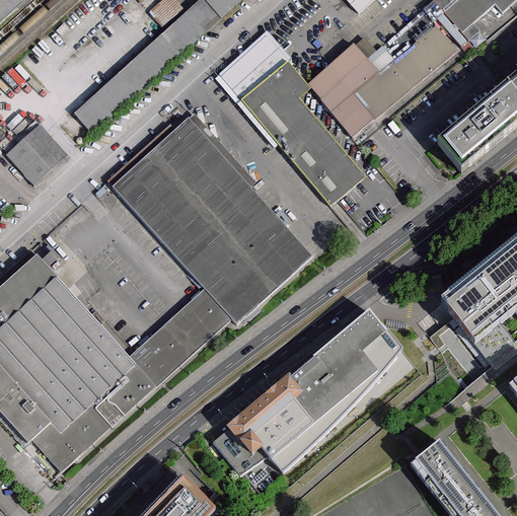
[(0,18),(20,0),(0,0),(0,18)]
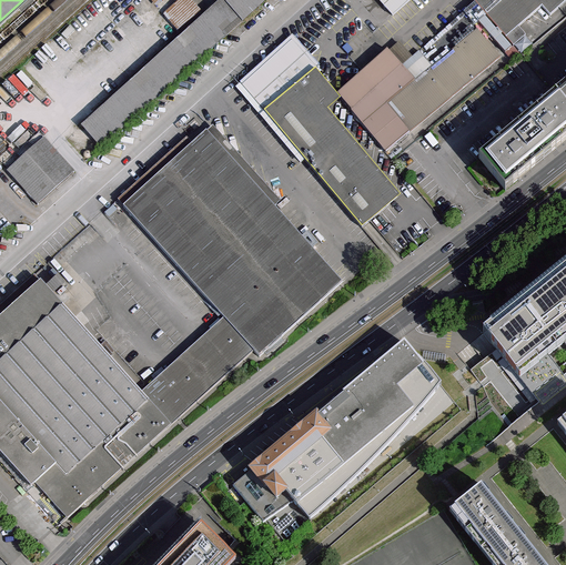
[(242,18),(225,0),(216,0),(80,123),(100,145),(242,18)]
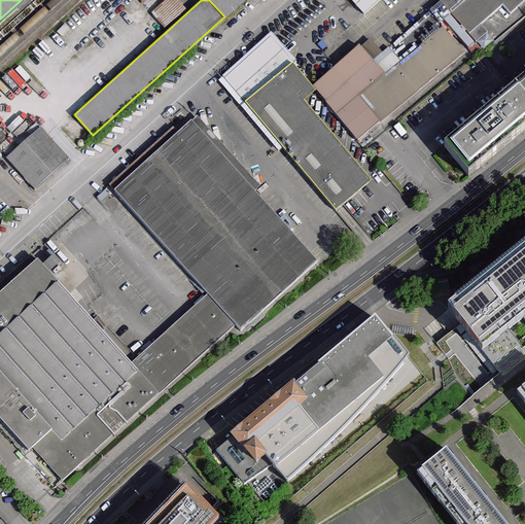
[(162,0),(153,8),(167,23),(186,4),(181,0),(162,0)]
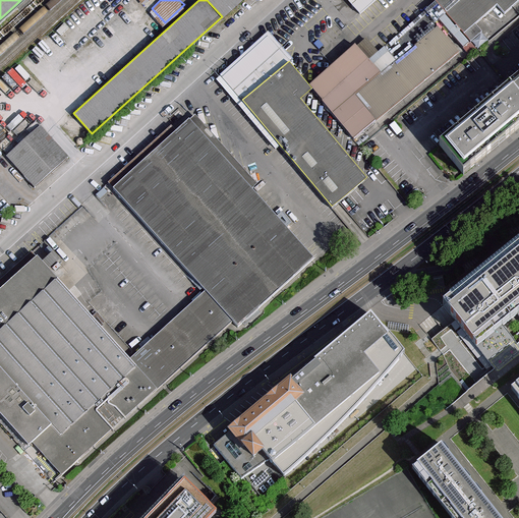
[(207,0),(222,16),(239,0),(207,0)]
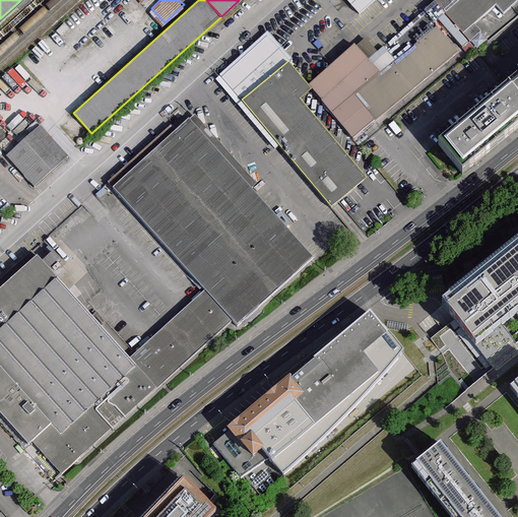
[(352,0),(349,3),(353,7),(358,12),(370,0),(352,0)]
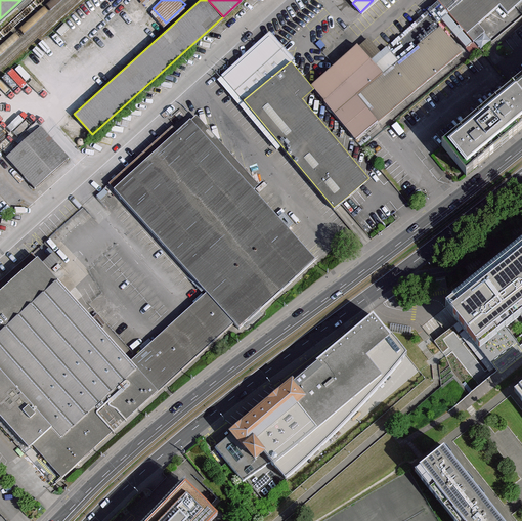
[(438,0),(473,40),(484,31),(477,23),(499,3),(508,13),(520,0),(438,0)]
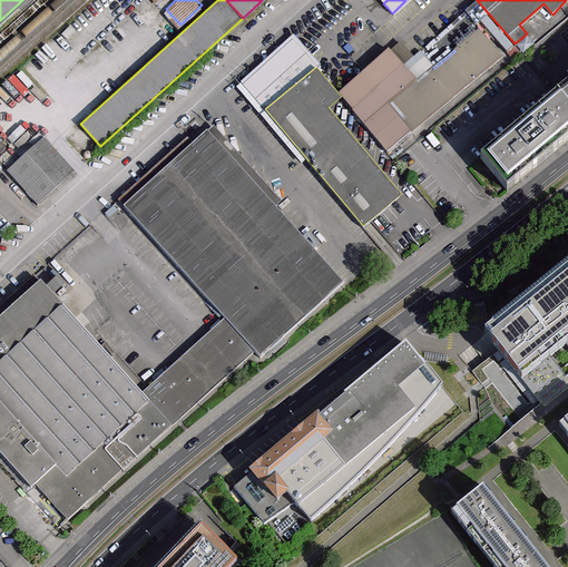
[(477,26),(414,78),(412,80),(422,90),(433,80),(448,98),(500,55),(477,26)]
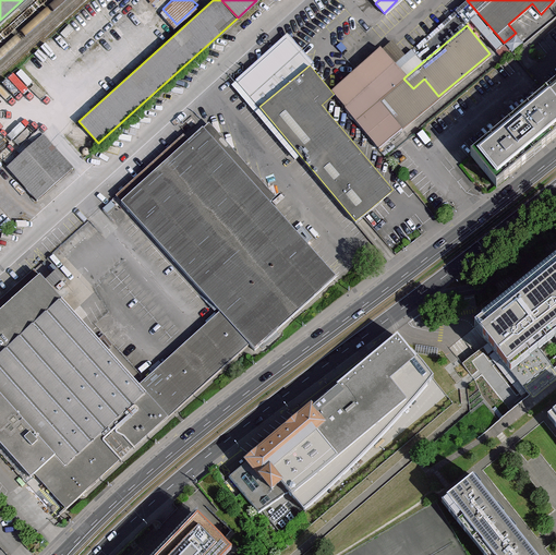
[(258,107),(309,65),(310,64),(286,37),(237,82),(258,107)]
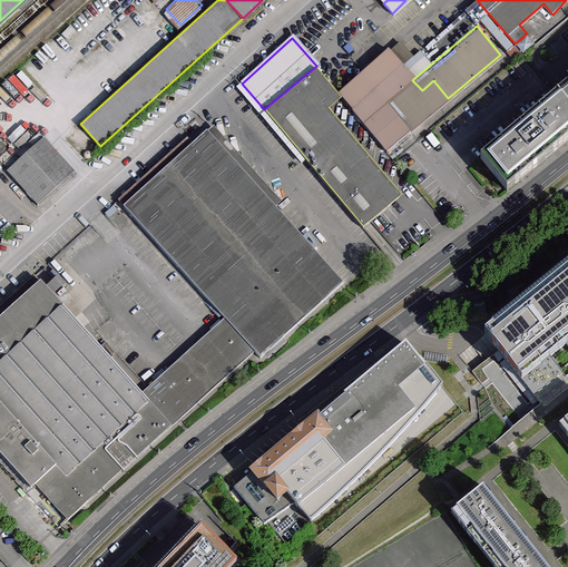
[(414,78),(387,48),(336,93),(340,96),(385,150),(448,98),(433,80),(422,90),(412,80),(414,78)]
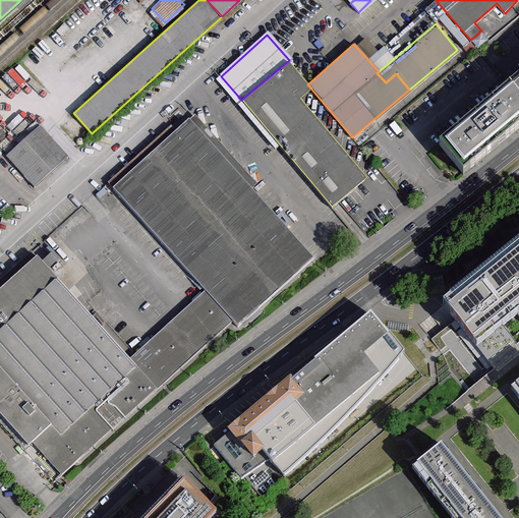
[(241,100),(331,207),(356,185),(284,100),(296,89),(285,75),(293,67),(288,61),(241,100)]
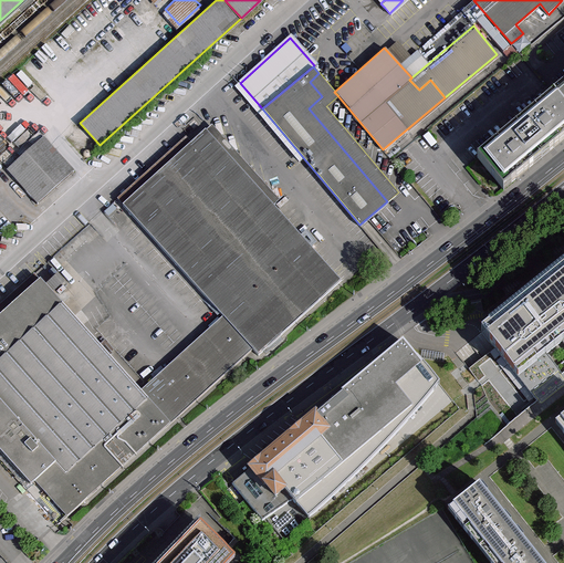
[(334,92),(319,73),(310,82),(322,96),(309,108),(387,201),(398,193),(325,105),(337,95),(334,92)]
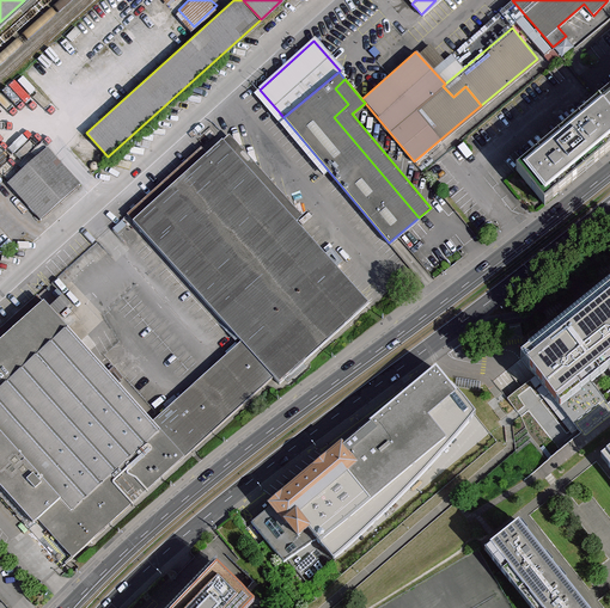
[(609,88),(597,100),(609,115),(609,88)]
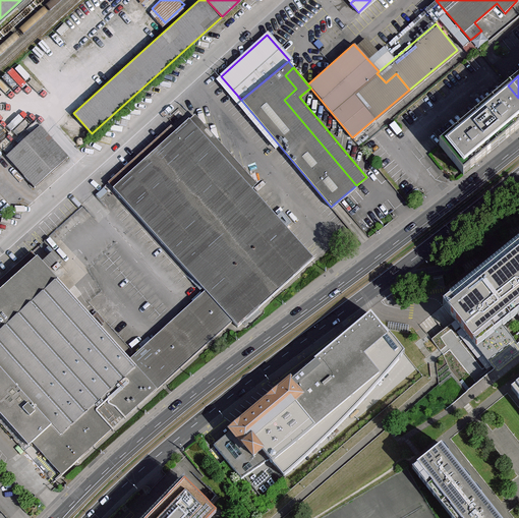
[(473,115),(498,144),(518,125),(518,98),(508,85),(473,115)]
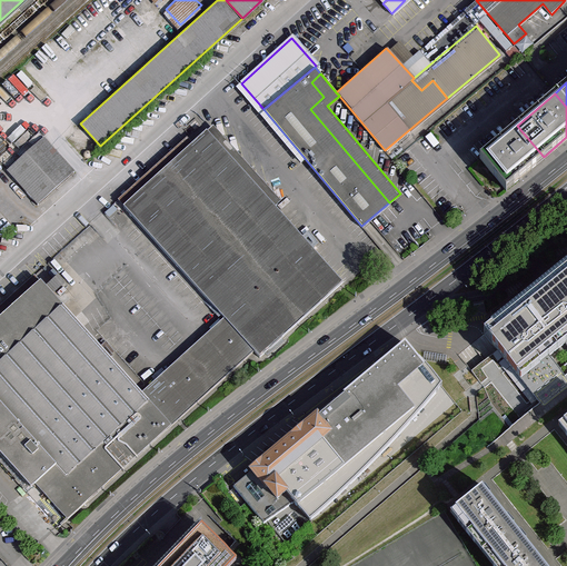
[(517,126),(478,157),(505,189),(544,157),(517,126)]
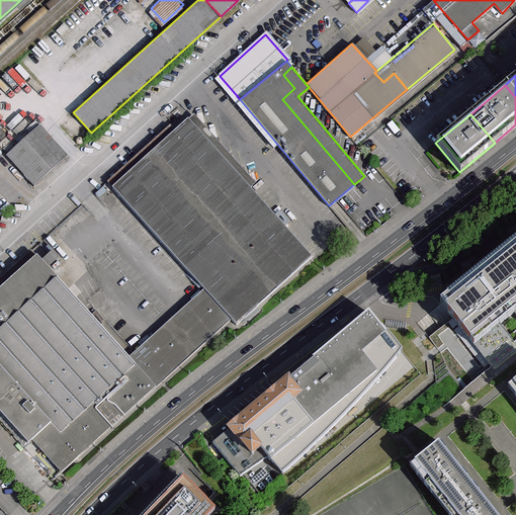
[(312,255),(186,117),(111,186),(202,287),(230,318),(235,324),(312,255)]
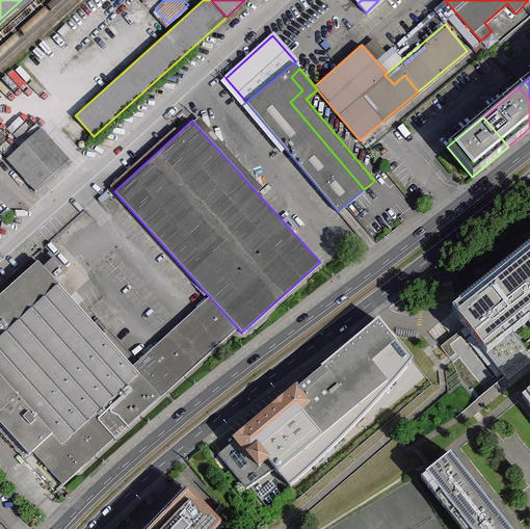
[(69,158),(40,126),(5,157),(34,189),(69,158)]
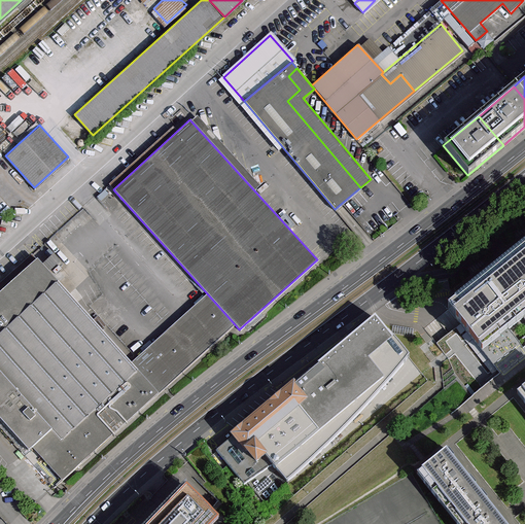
[(445,305),(480,348),(506,326),(521,314),(524,311),(524,240),(501,259),(445,305)]
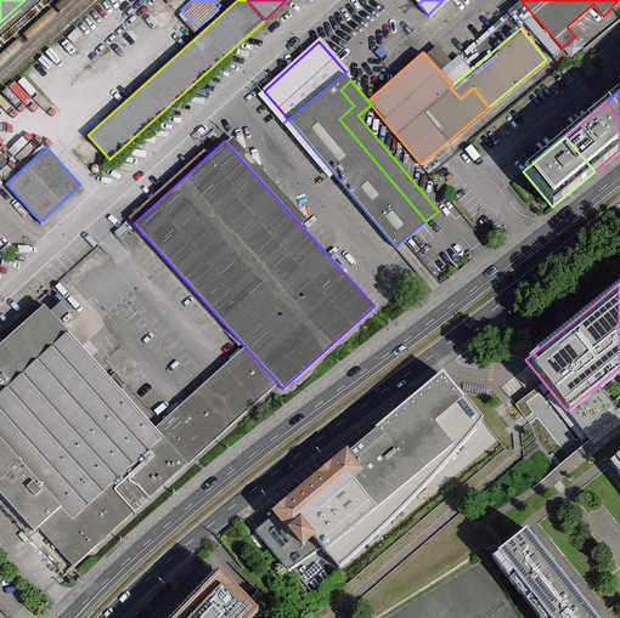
[(72,565),(186,463),(152,425),(43,304),(0,341),(0,493),(33,531),(38,526),(72,565)]
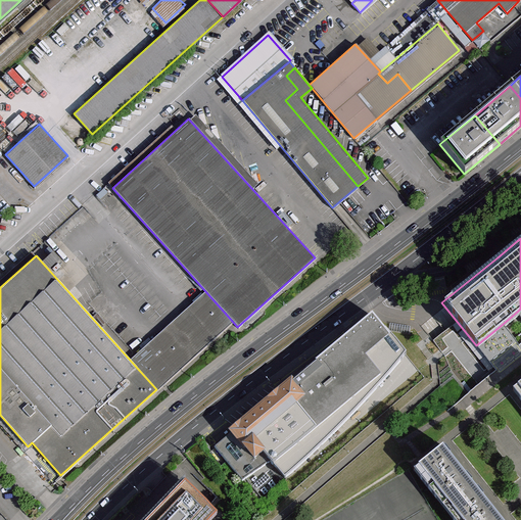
[(232,321),(204,290),(128,358),(156,389),(232,321)]
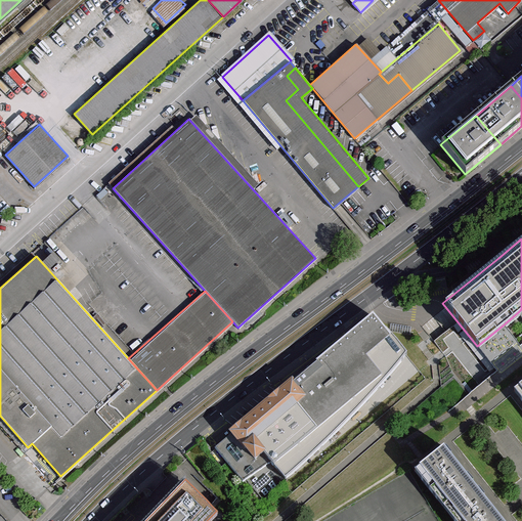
[(504,324),(477,346),(497,371),(521,350),(521,309),(518,312),(521,317),(521,340),(518,344),(504,324)]
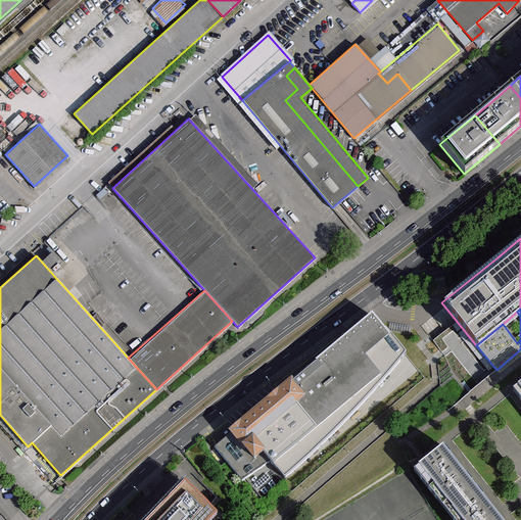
[(371,313),(291,379),(304,395),(254,436),(265,450),(263,452),(268,460),(281,476),(316,444),(348,412),(377,380),(403,350),(371,313)]
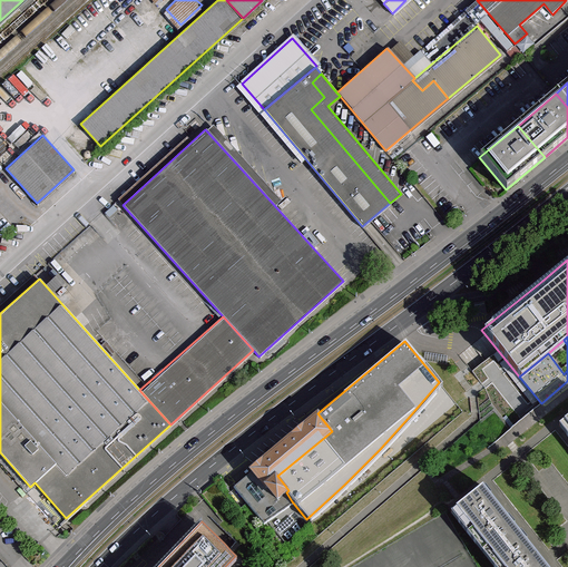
[(317,413),(246,473),(280,509),(292,501),(286,492),(289,490),(277,476),(332,431),(317,413)]
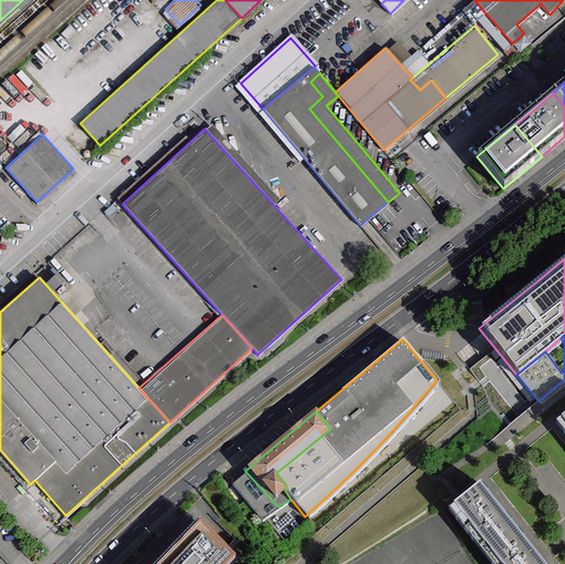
[(564,413),(555,422),(564,433),(564,413)]
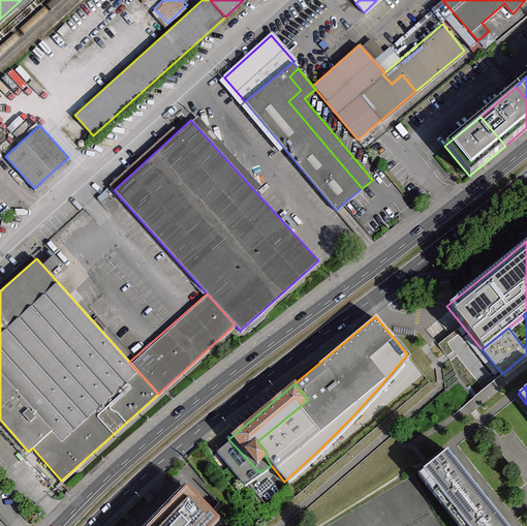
[(244,484),(259,472),(228,439),(216,451),(244,484)]
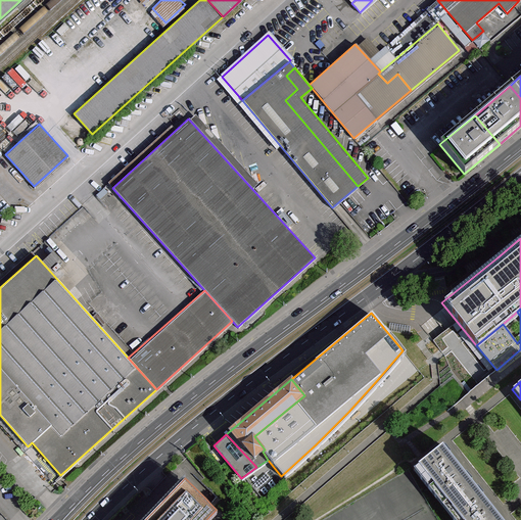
[(32,442),(28,446),(24,450),(52,482),(60,475),(32,442)]
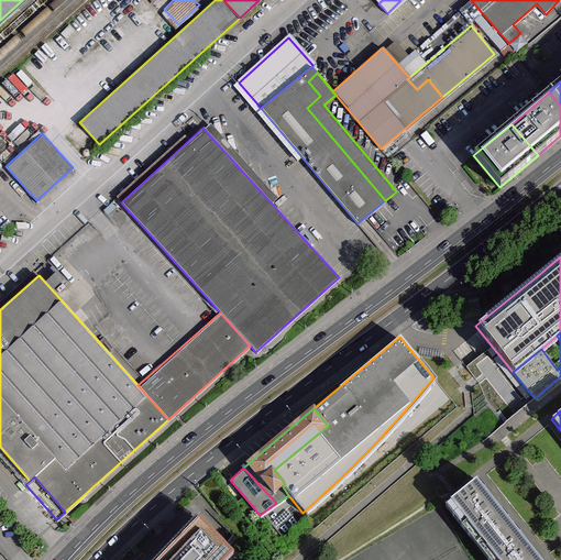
[(506,516),(475,479),(444,504),(475,541),(506,516)]
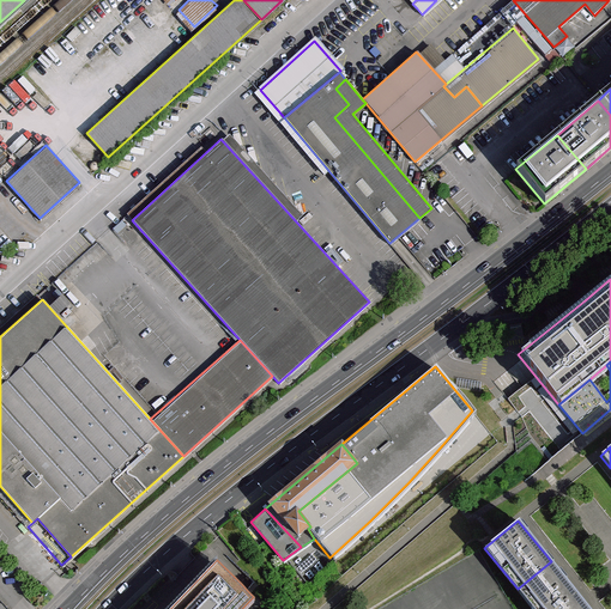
[(588,608),(551,561),(518,589),(532,608),(588,608)]
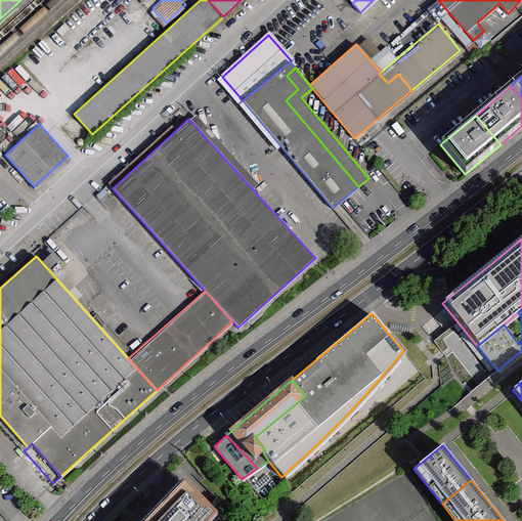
[(184,482),(146,520),(208,520),(216,513),(184,482)]
